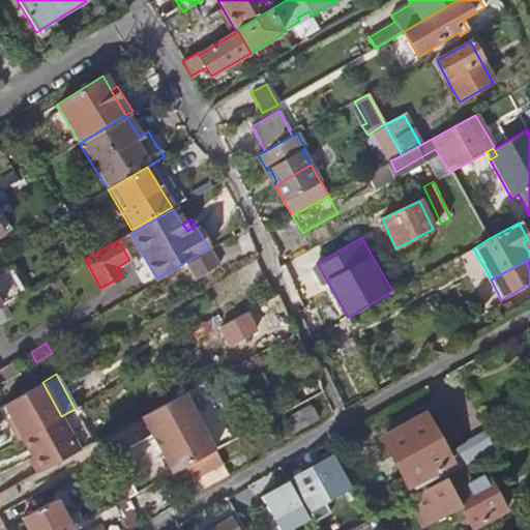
[(61,416),(42,382),(3,404),(13,423),(9,427),(18,441),(22,438),(61,416)]
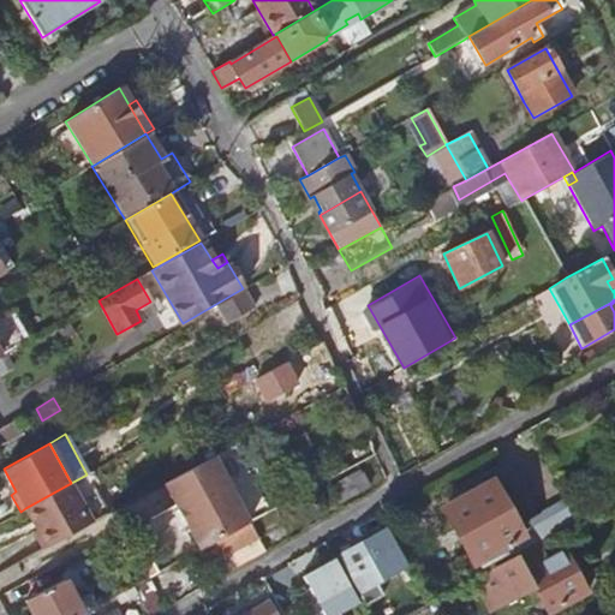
[(185,526),(198,550),(215,541),(249,523),(269,512),(233,446),(162,484),(175,508),(185,526)]
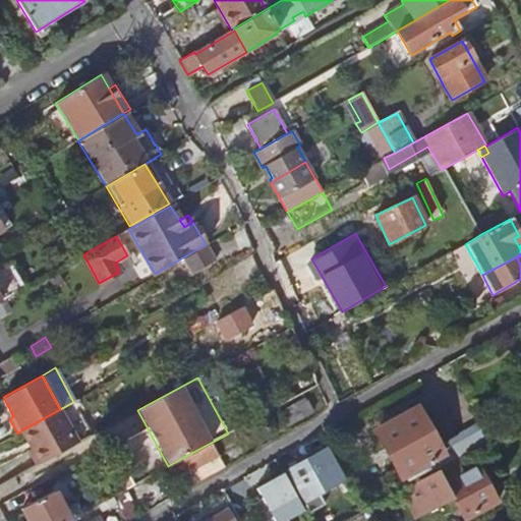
[(280,410),(287,424),(311,412),(303,398),(280,410)]
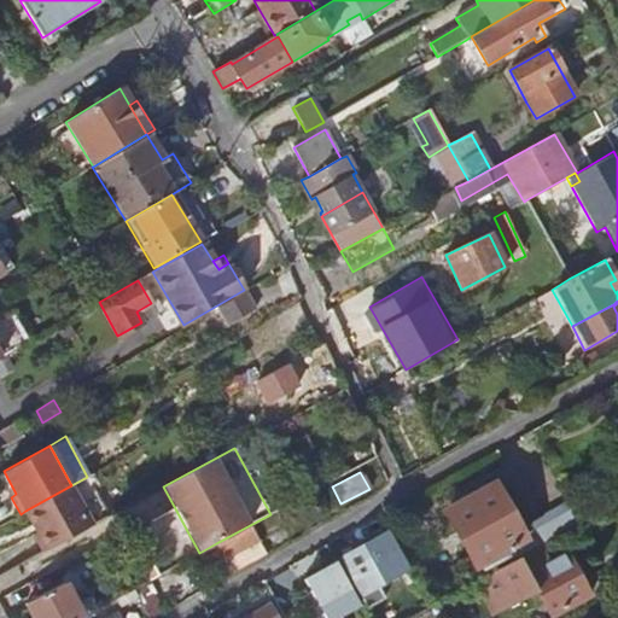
[(71,485),(93,525),(109,517),(87,477),(71,485)]
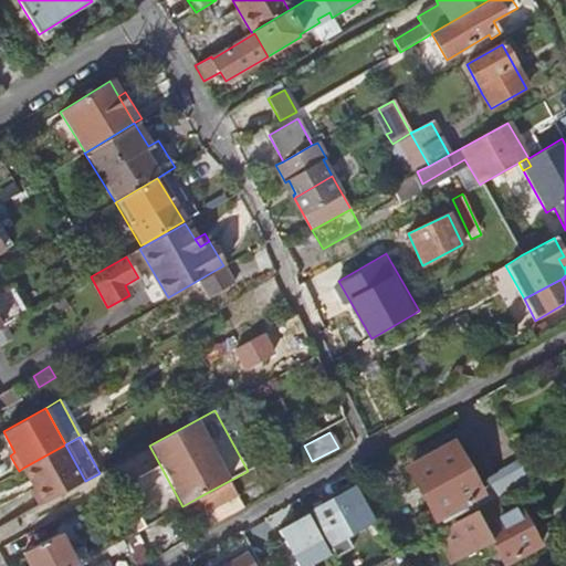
[(31,490),(39,505),(85,481),(65,444),(23,468),(34,488),(31,490)]
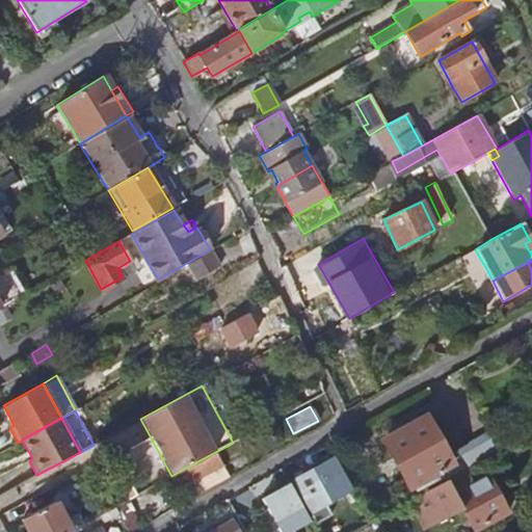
[(445,455),(425,419),(383,443),(408,487),(410,486),(414,491),(437,478),(440,483),(446,480),(448,479),(459,472),(454,461),(450,464),(445,455)]
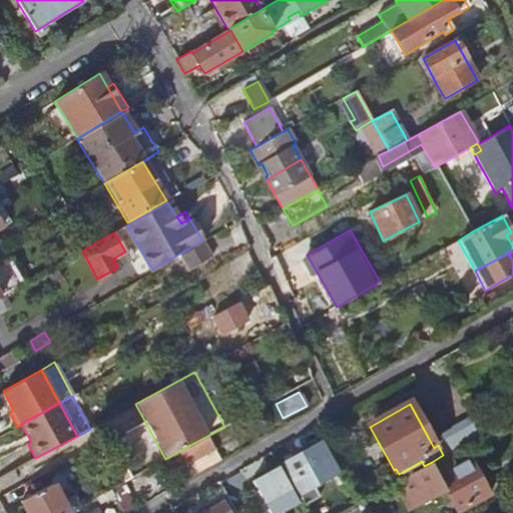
[(470,417),(429,439),(434,448),(438,445),(443,455),(446,454),(480,435),(470,417)]
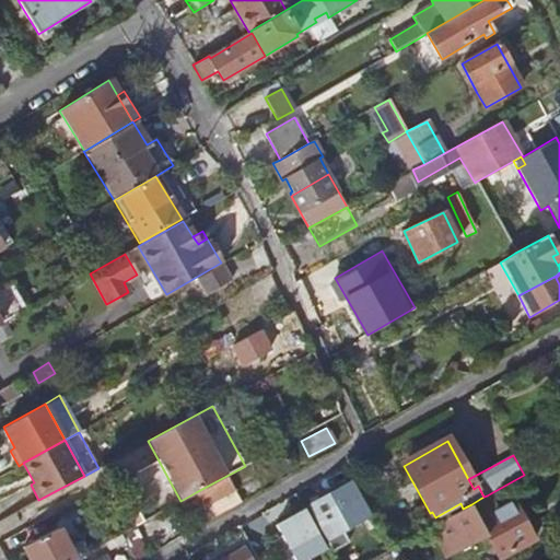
[(168,479),(160,463),(155,465),(164,481),(168,479)]
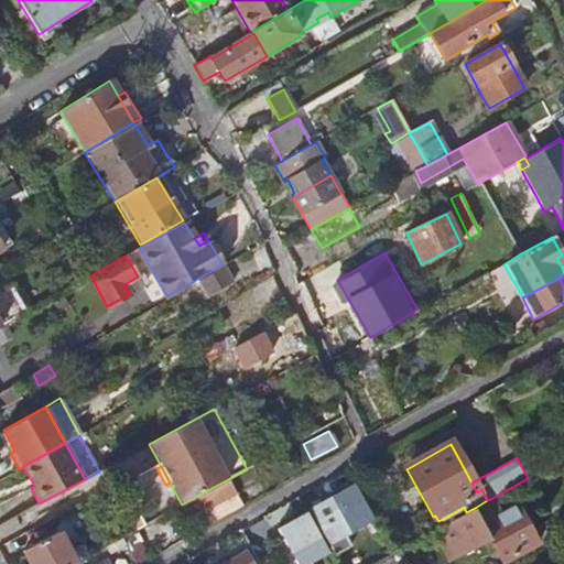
[(236,492),(228,479),(197,496),(206,509),(236,492)]
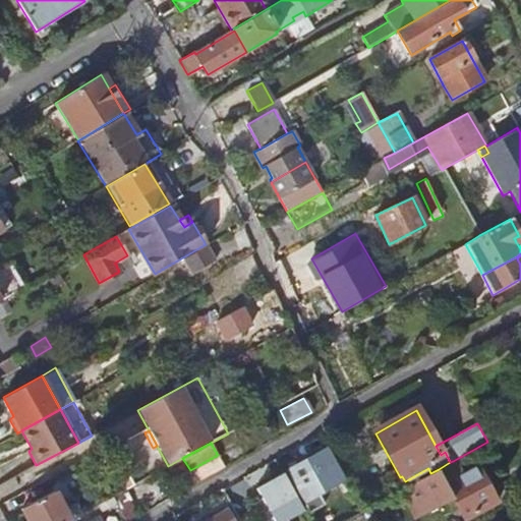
[(342,478),(326,449),(286,471),(308,512),(323,504),(316,494),(342,478)]
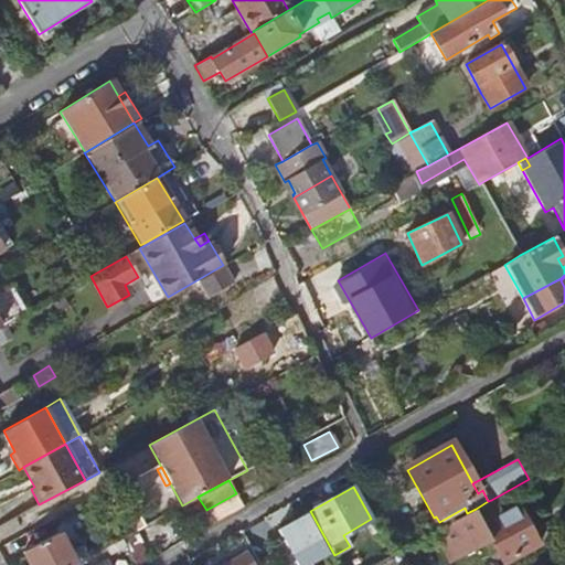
[(476,509),(473,510),(478,516),(496,508),(491,500),(488,501),(476,509)]
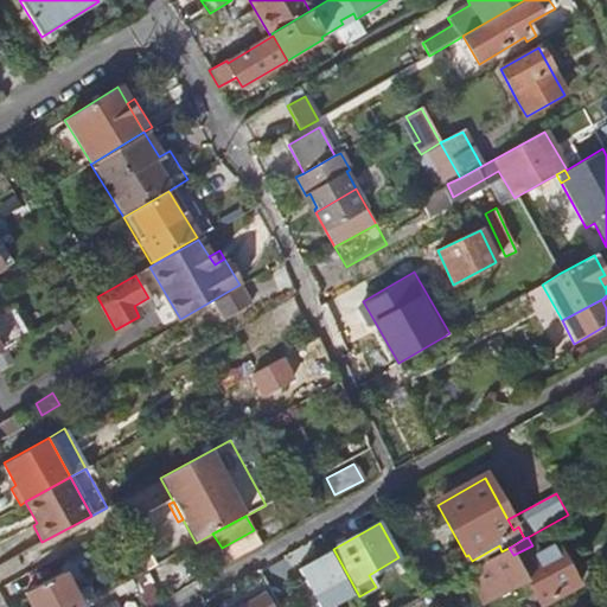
[(577,585),(555,544),(536,554),(532,545),(513,555),(509,548),(502,551),(465,572),(483,604),(526,580),(541,605),(577,585)]
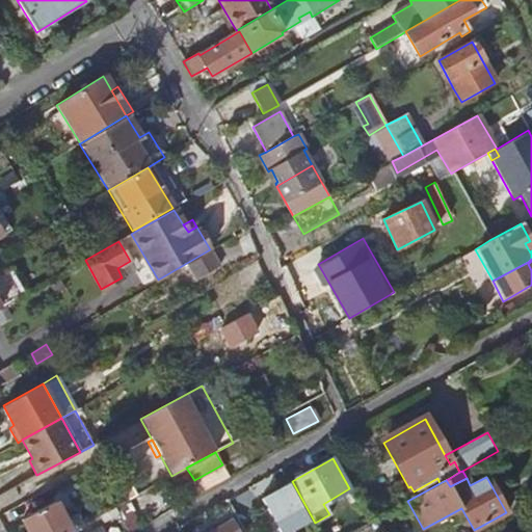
[(314,531),(289,486),(261,502),(277,531),(314,531)]
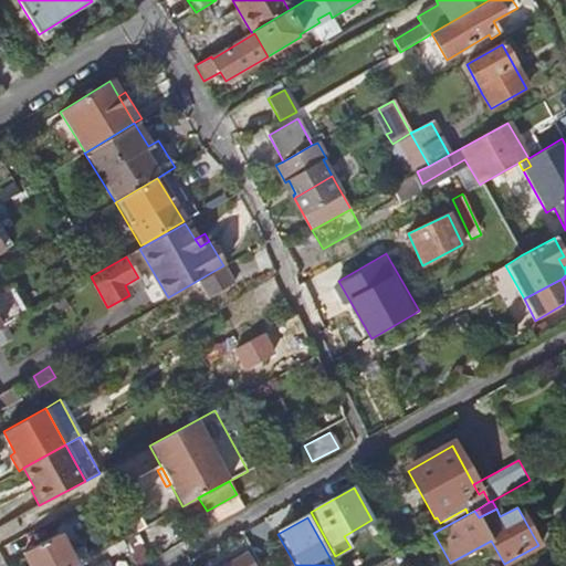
[(84,552),(73,557),(59,533),(22,553),(29,565),(72,565),(87,557),(84,552)]
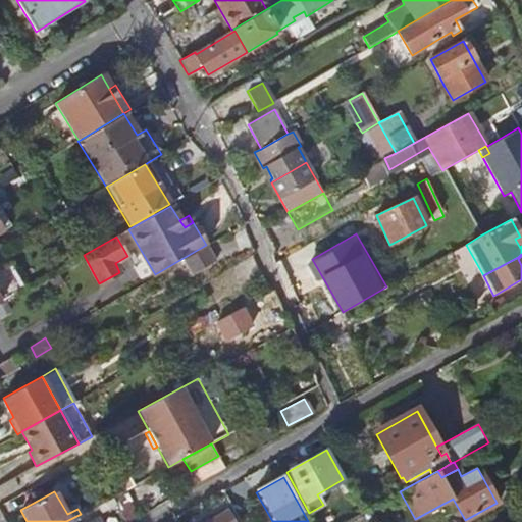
[(344,521),(375,521),(369,509),(361,513),(344,521)]
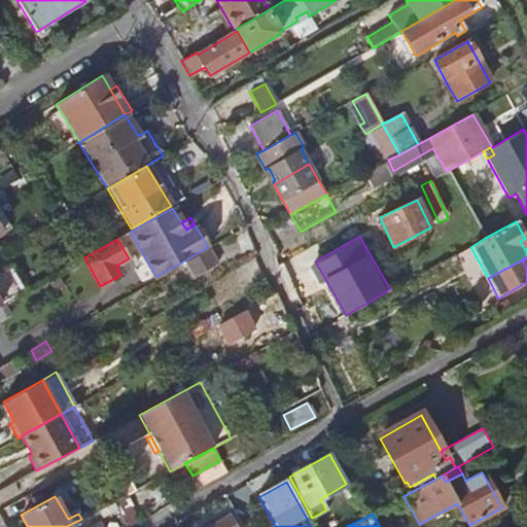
[(234,526),(229,517),(211,526),(234,526)]
